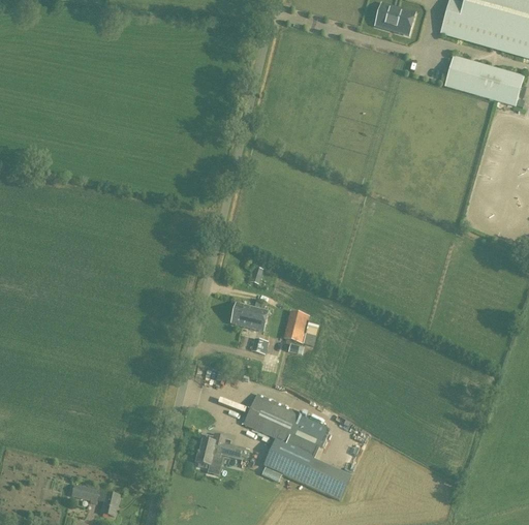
[(528,55),(528,0),(450,0),(442,30),(528,55)]
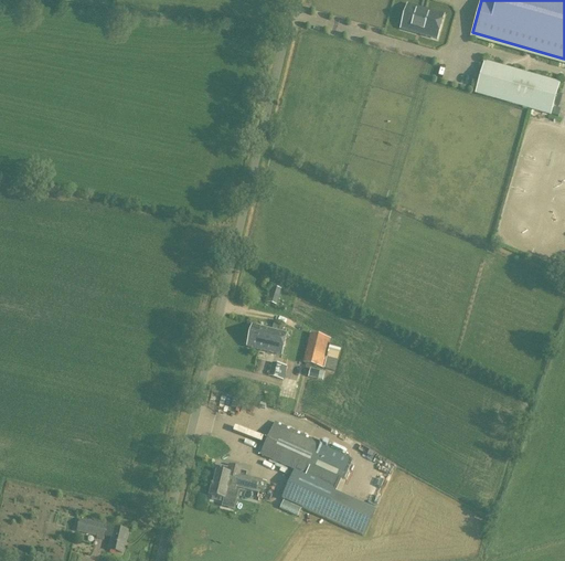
[(401,25),(437,36),(444,12),(407,1),(401,25)]
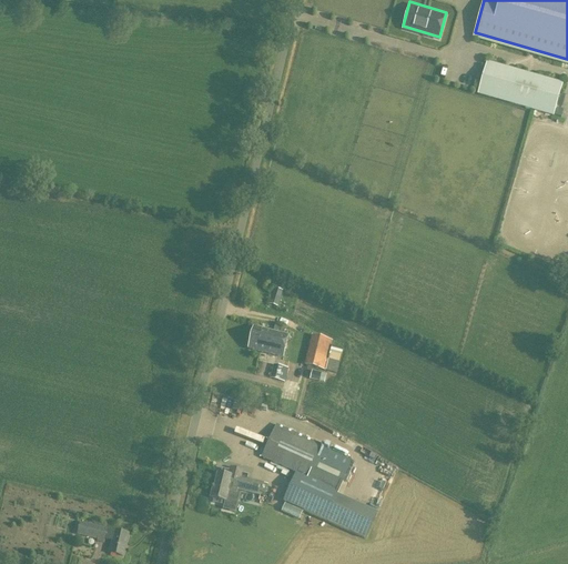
[(487,59),(478,92),(553,113),(563,80),(487,59)]
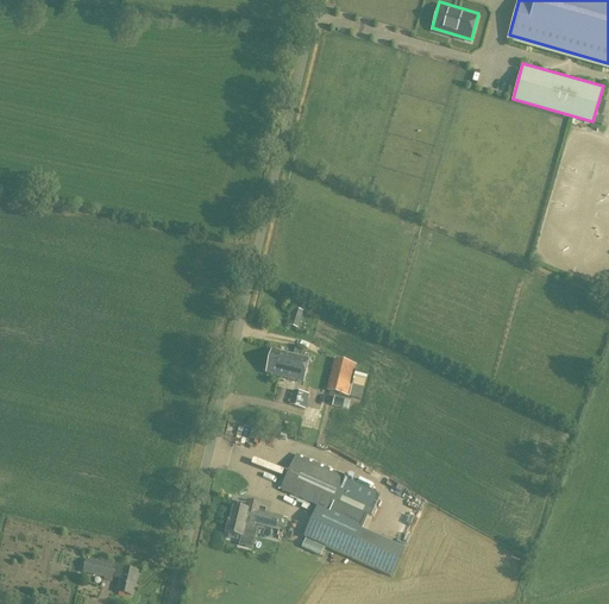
[(303,308),(293,304),(288,322),(297,325),(303,308)]
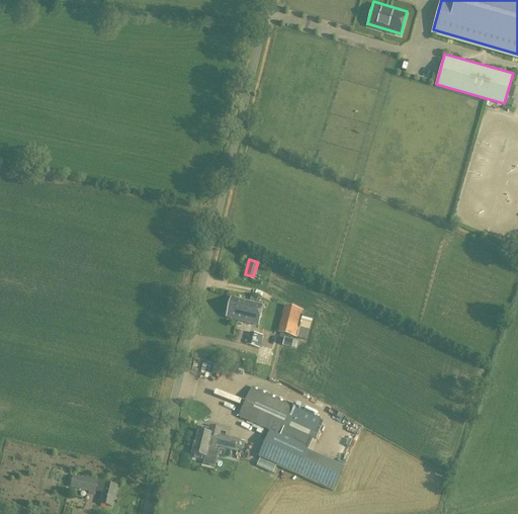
[(249,300),(247,300),(232,295),(227,315),(258,323),(262,304),(253,301),(255,294),(251,293),(249,300)]
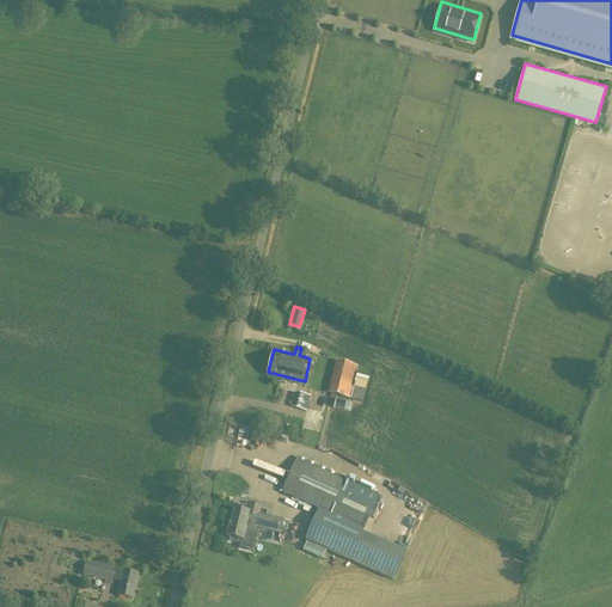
[(350,396),(357,363),(336,357),(328,390),(350,396)]
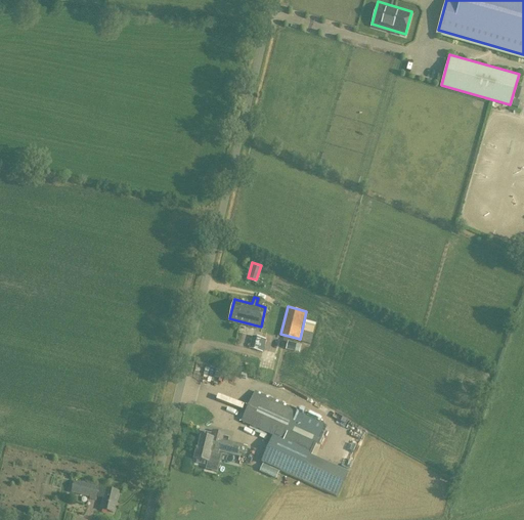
[(305,317),(304,329),(314,330),(316,318),(305,317)]
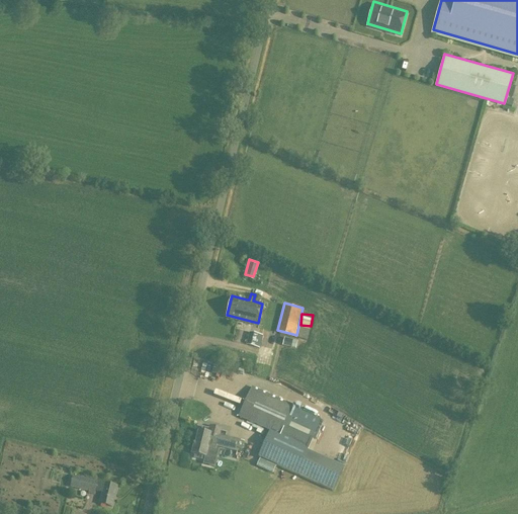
[(262,333),(249,330),(246,342),(259,345),(262,333)]
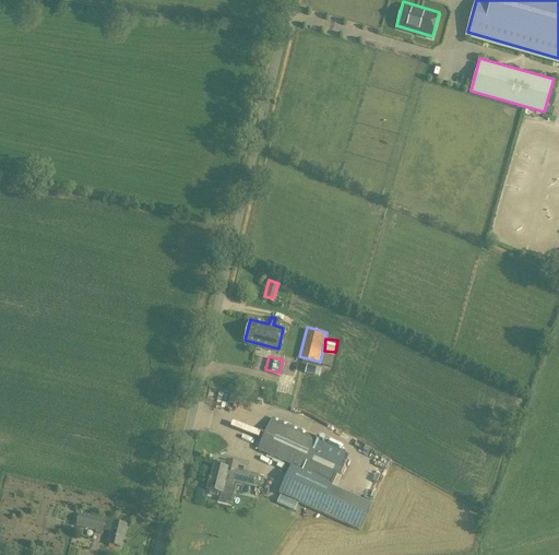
[(320,509),(333,482),(347,450),(316,436),(317,434),(272,414),(257,447),(290,462),(278,491),(320,509)]
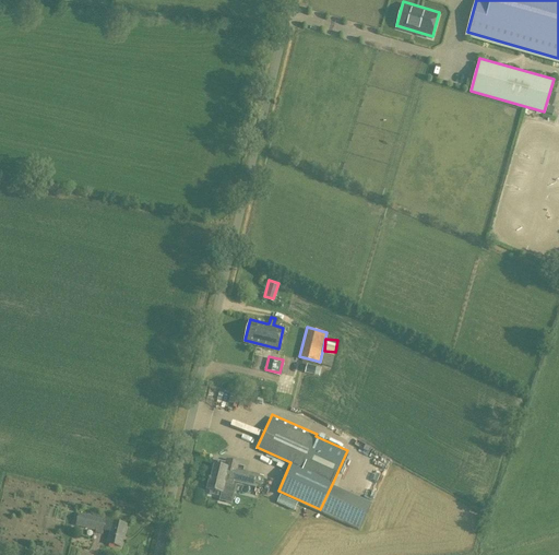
[(257,484),(259,472),(226,464),(225,467),(215,463),(211,479),(210,479),(207,487),(222,491),(224,482),(223,481),(224,475),(257,484)]
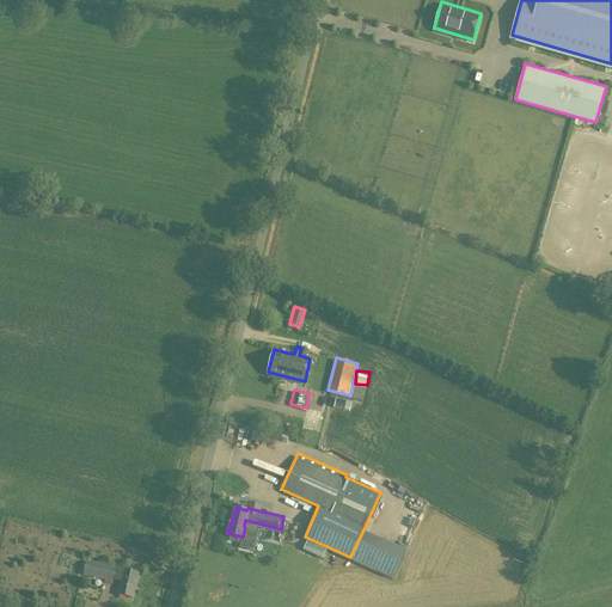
[(111,578),(115,565),(86,558),(83,571),(111,578)]
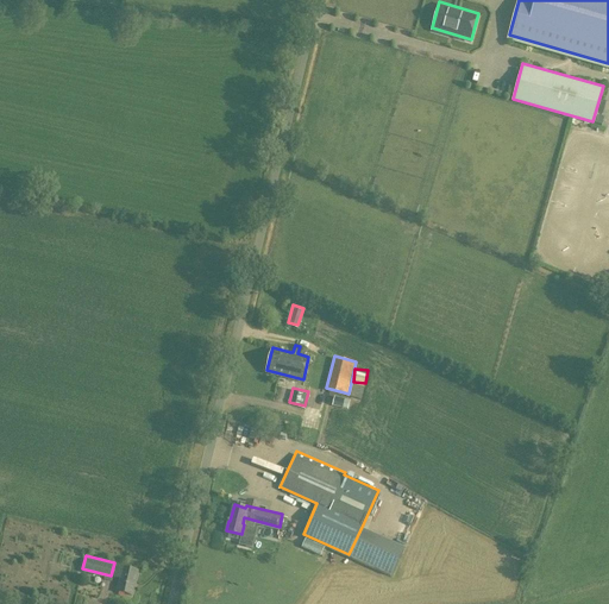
[(131,592),(137,568),(114,564),(112,574),(120,576),(117,589),(131,592)]
